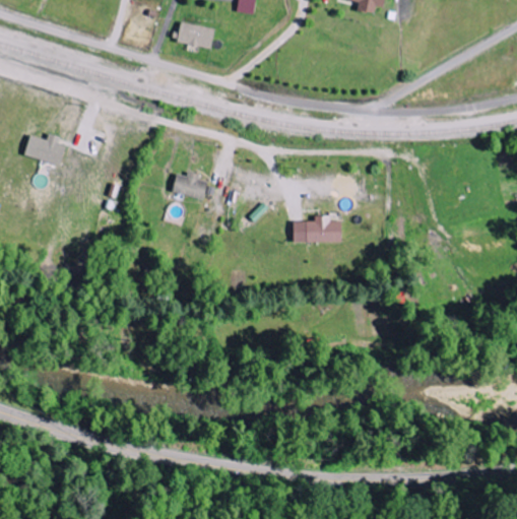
[(236,0),(235,12),(253,13),(254,0),(236,0)]
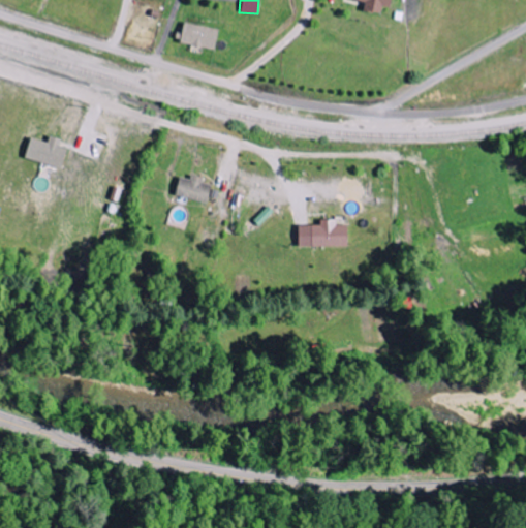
[(356,0),(365,2),(363,9),(380,13),(382,6),(390,7),(391,0),(356,0)]
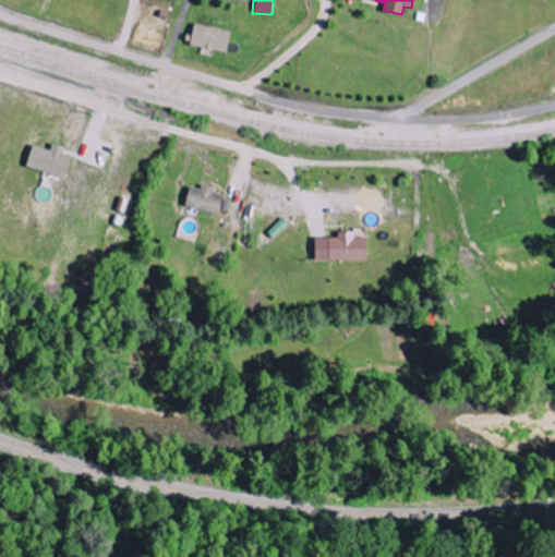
[(227,52),(231,31),(190,23),(186,45),(227,52)]
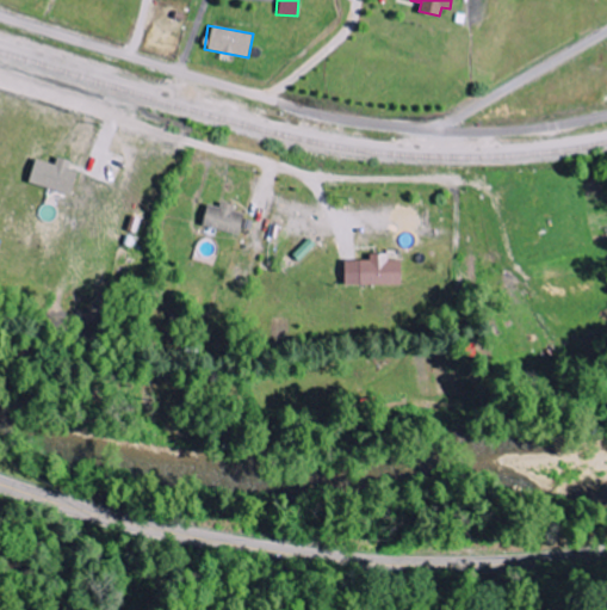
[(35,159),(29,184),(72,193),(78,171),(68,170),(70,161),(56,158),(55,164),(35,159)]
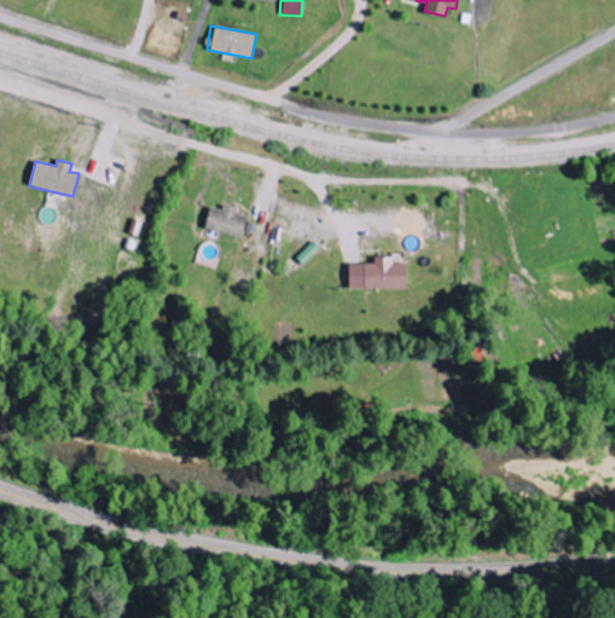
[(249,214),(222,207),(221,211),(212,208),(206,229),(242,238),(249,214)]
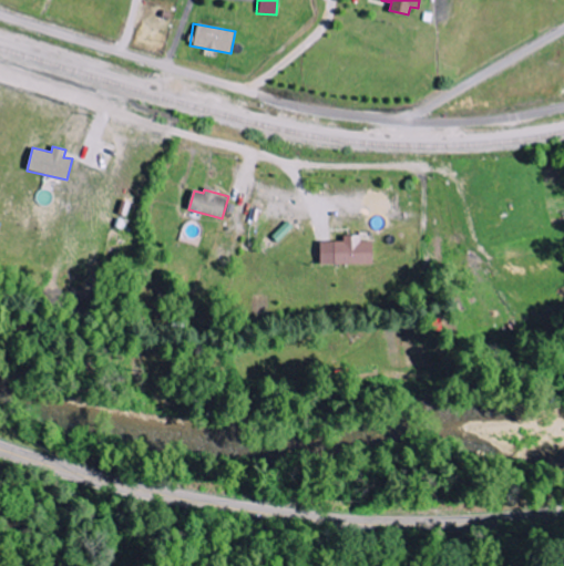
[(320,265),(373,264),(373,240),(359,242),(359,236),(344,236),(344,242),(320,242),(320,265)]
